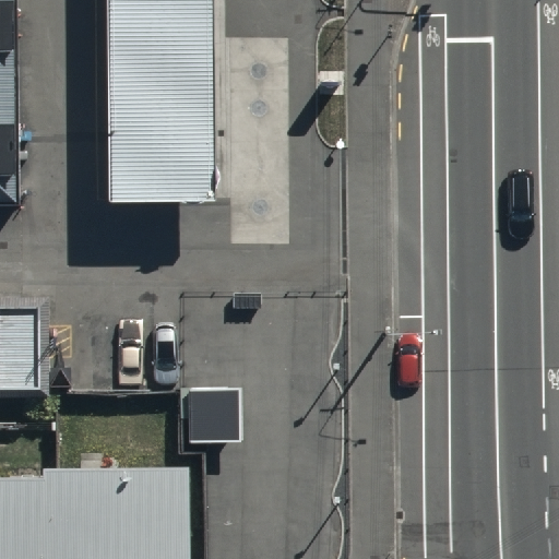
[(0,0),(0,194),(19,195),(14,0),(0,0)]
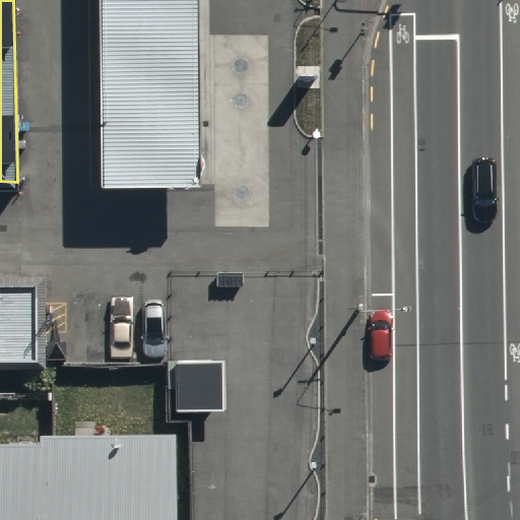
[(198,0),(100,0),(101,192),(200,191),(198,0)]
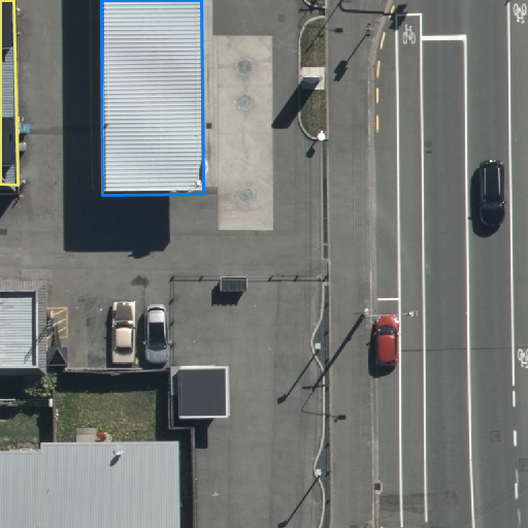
[(0,367),(34,367),(34,292),(0,292),(0,367)]
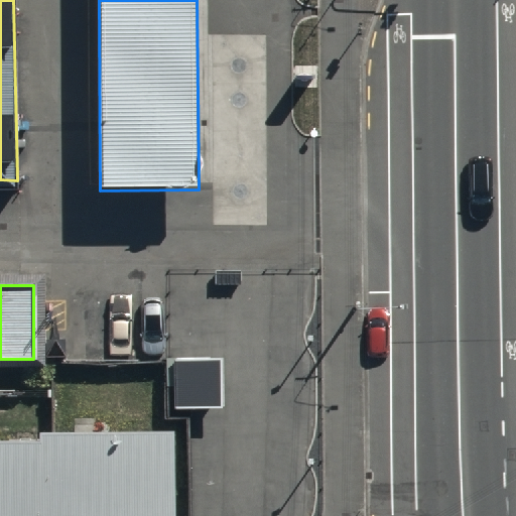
[(223,407),(222,358),(174,359),(175,408),(223,407)]
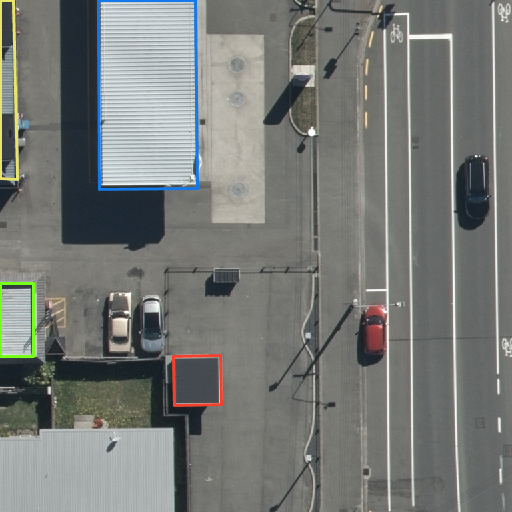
[(171,511),(171,426),(38,428),(38,437),(0,437),(0,511),(171,511)]
